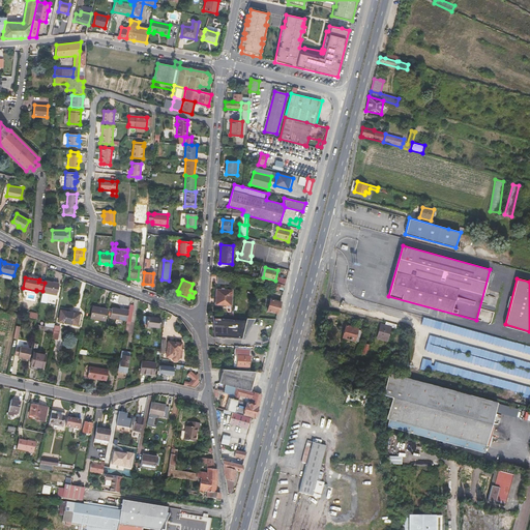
[(57,294),(59,284),(45,281),(45,283),(42,291),(41,300),(47,301),(49,293),(57,294)]
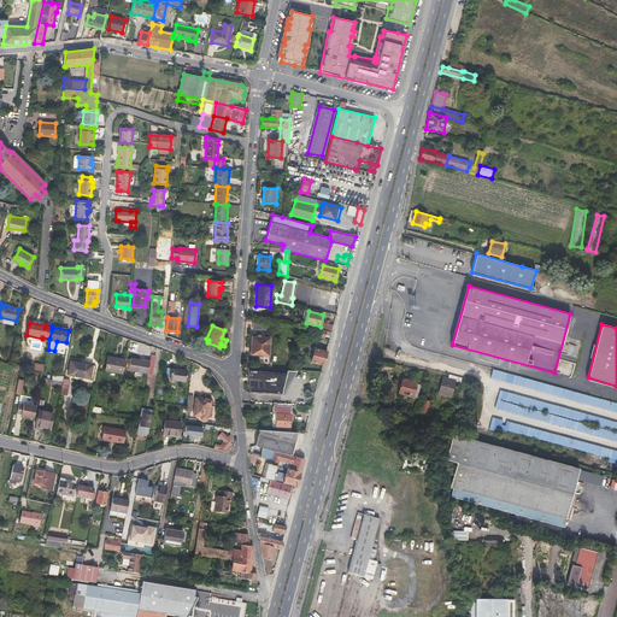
[(251,354),(269,356),(270,338),(252,336),(251,354)]
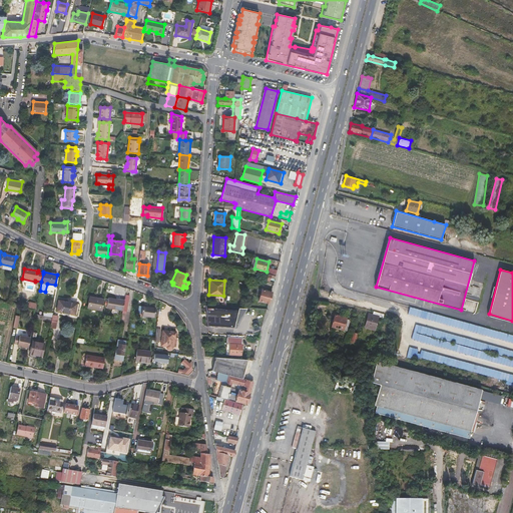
[(262,290),(259,301),(269,304),(272,293),(262,290)]
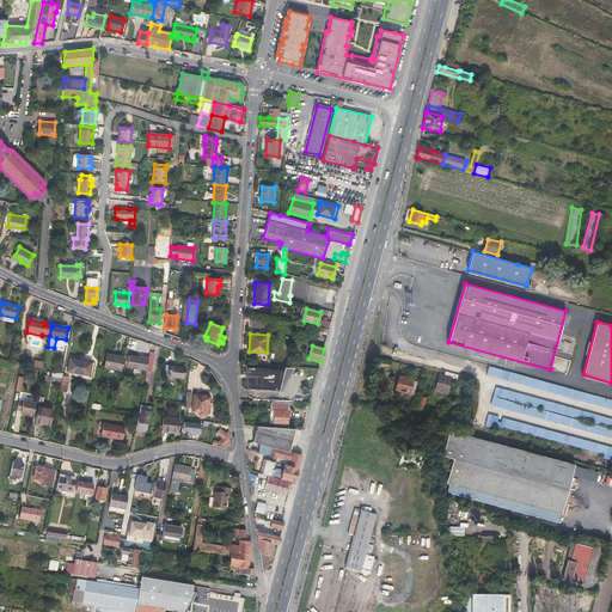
[(106,354),(104,367),(122,371),(124,359),(114,357),(115,355),(106,354)]
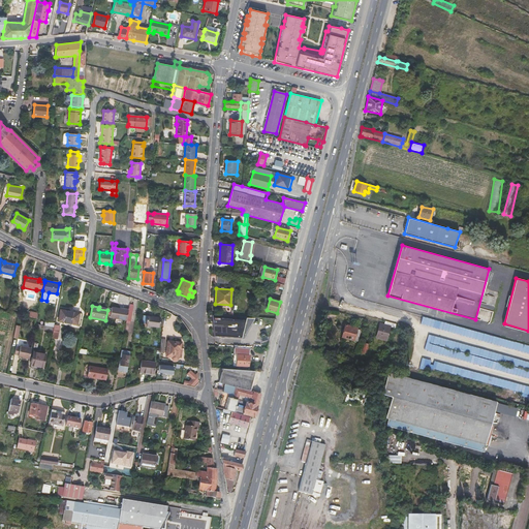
[(112,307),(110,317),(126,319),(128,310),(112,307)]
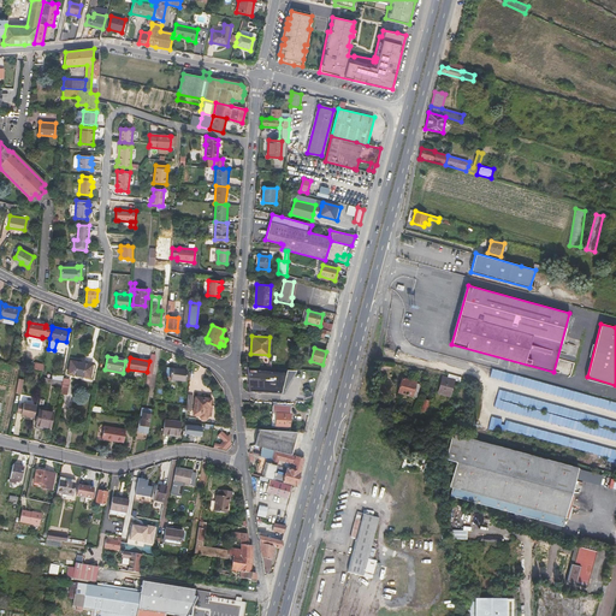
[(71,361),(69,373),(86,377),(88,366),(82,365),(82,362),(71,361)]
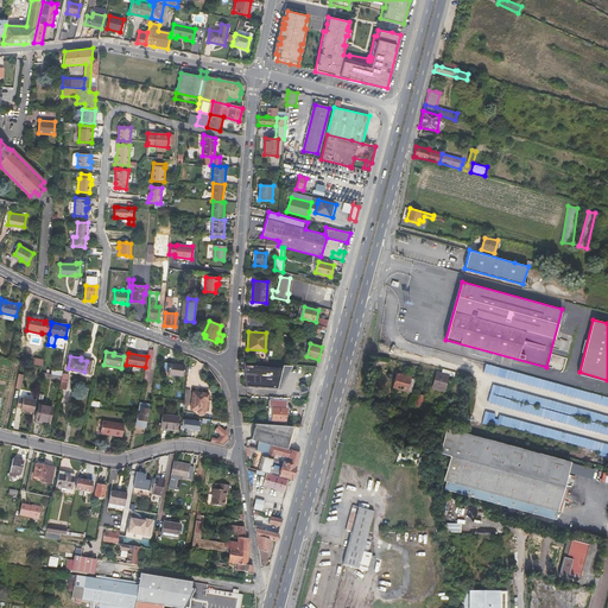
[(246,386),(277,387),(283,363),(267,362),(241,361),(241,365),(245,365),(246,386)]
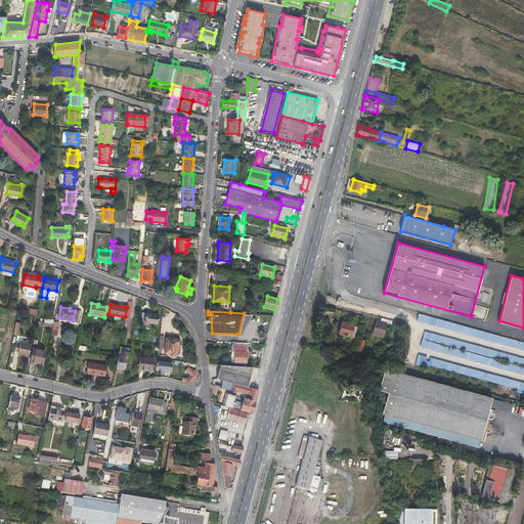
[(159,314),(145,312),(144,320),(144,322),(157,324),(159,314)]
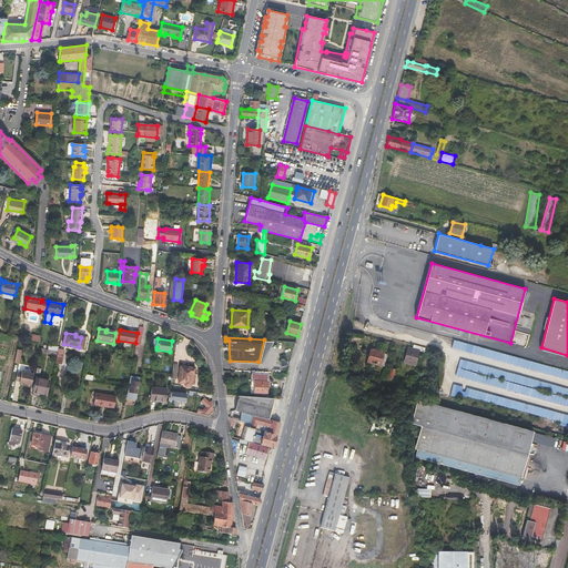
[(424,352),(425,347),(414,345),(413,348),(408,347),(404,362),(415,365),(418,351),(424,352)]
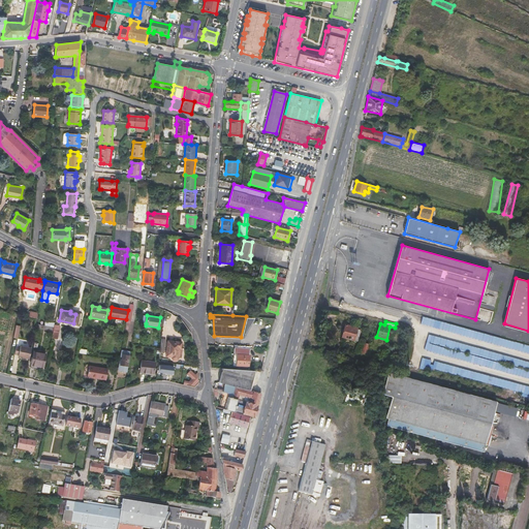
[(54,327),(51,325),(44,324),(36,323),(35,328),(45,329),(44,332),(53,334),(54,327)]
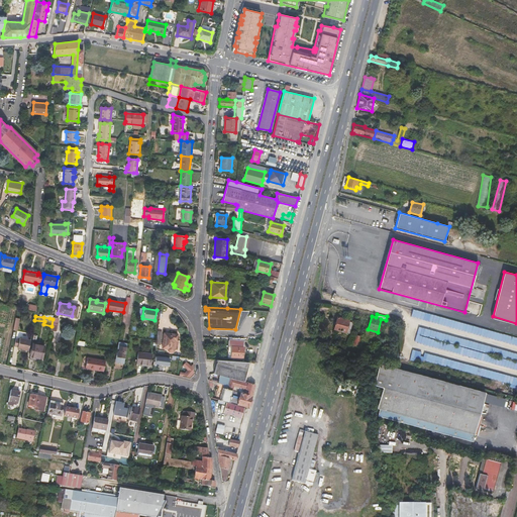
[(350,333),(353,322),(349,321),(349,320),(337,317),(334,329),(350,333)]
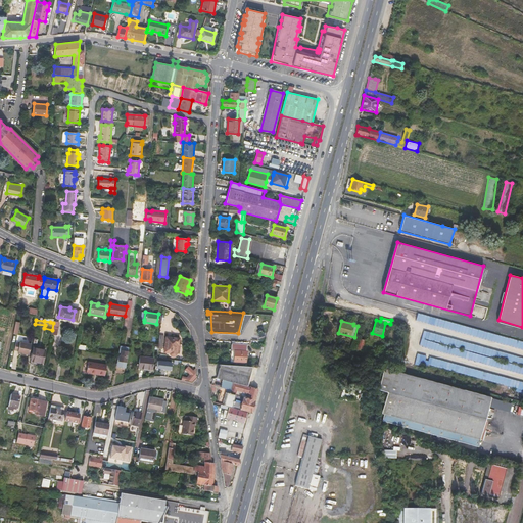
[(423,331),(420,347),(522,372),(522,358),(516,355),(514,363),(509,362),(511,352),(423,331)]
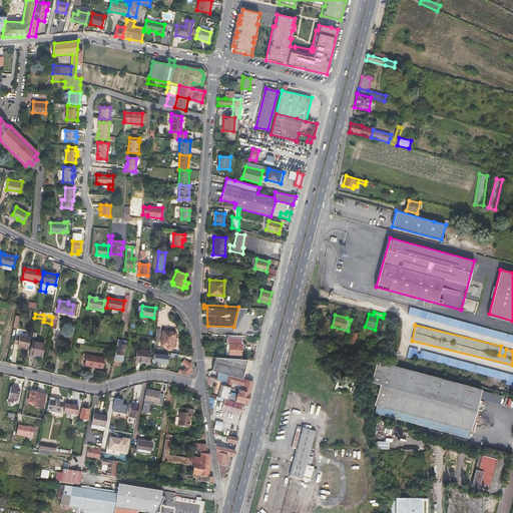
[(171,348),(171,347),(172,346),(175,346),(176,340),(175,340),(176,337),(175,337),(175,332),(163,331),(161,345),(166,346),(167,347),(168,348),(168,349),(170,349),(171,348)]
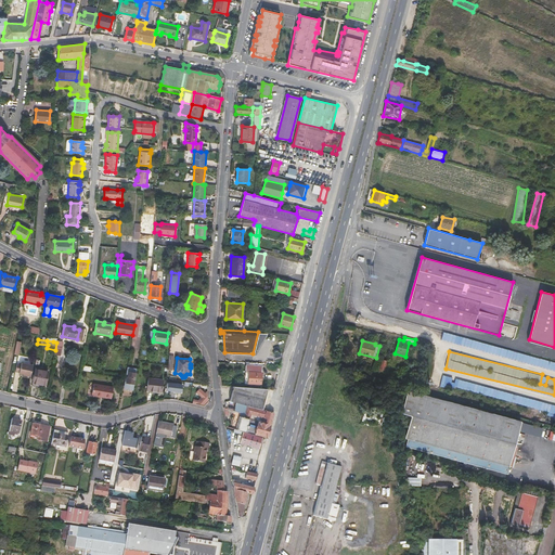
[(379,368),(376,368),(375,370),(384,372),(387,361),(382,359),(379,368)]
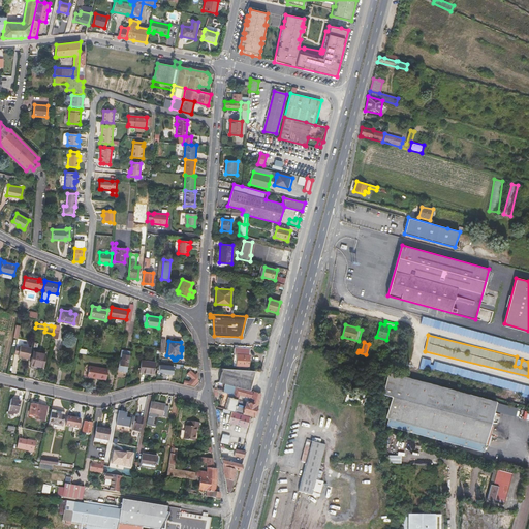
[(19,354),(19,356),(29,359),(32,347),(21,345),(21,347),(17,346),(14,354),(19,354)]
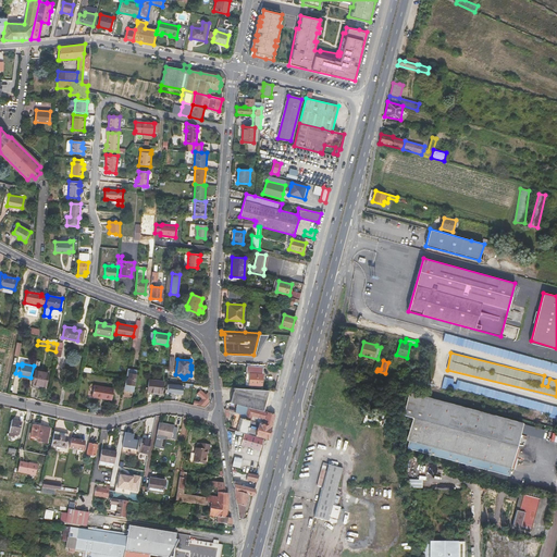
[(246,384),(261,386),(263,367),(247,366),(246,384)]
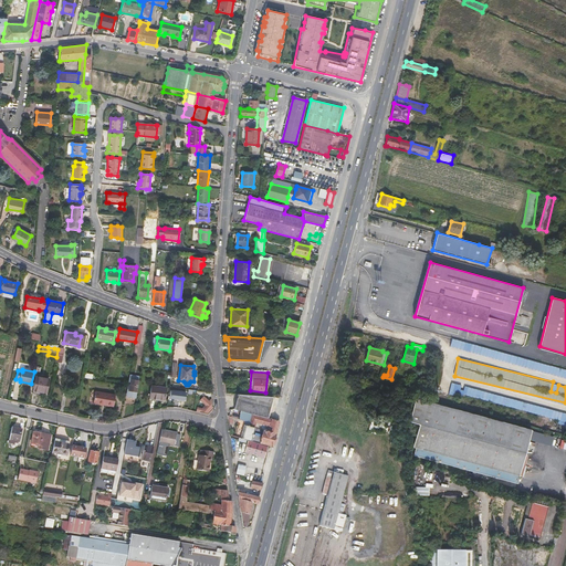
[(32,394),(45,396),(49,379),(35,377),(32,394)]
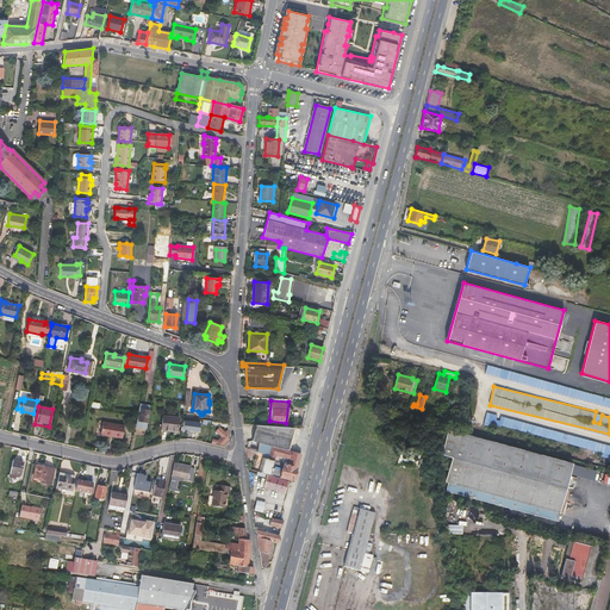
[(147,428),(149,410),(142,409),(141,414),(138,427),(147,428)]
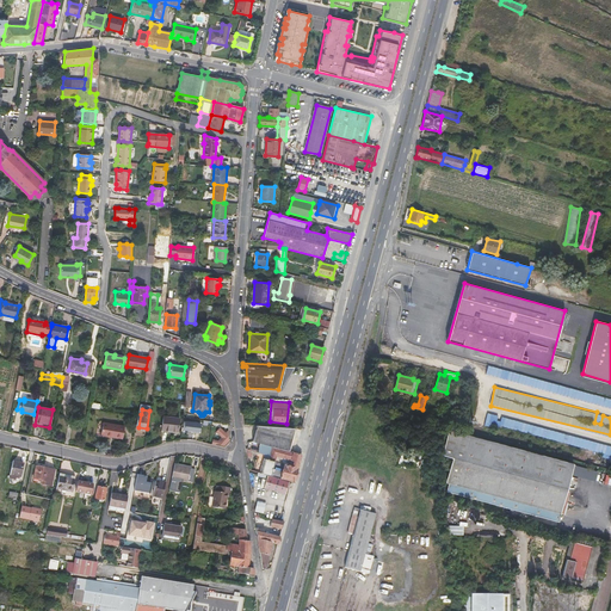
[(610,458),(610,444),(487,414),(485,425),(499,429),(499,426),(604,451),(603,457),(610,458)]
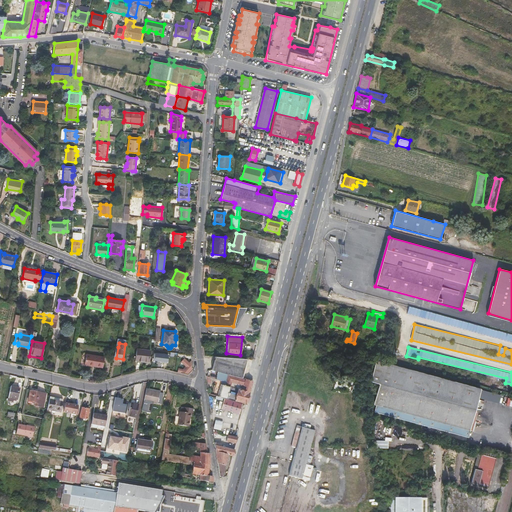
[(150,351),(138,349),(136,359),(142,360),(149,361),(150,351)]
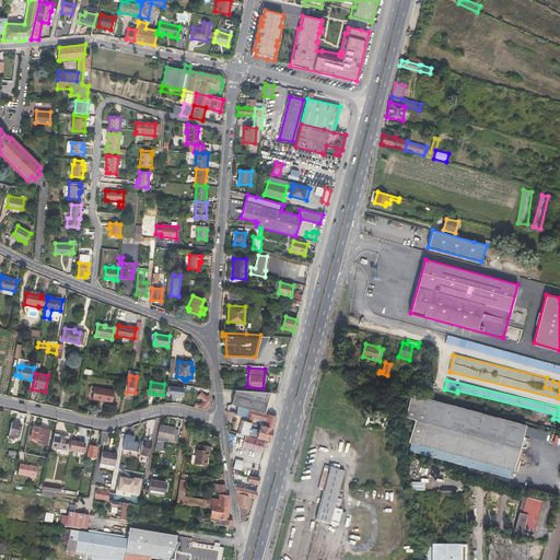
[(167,394),(183,396),(184,388),(168,386),(167,394)]
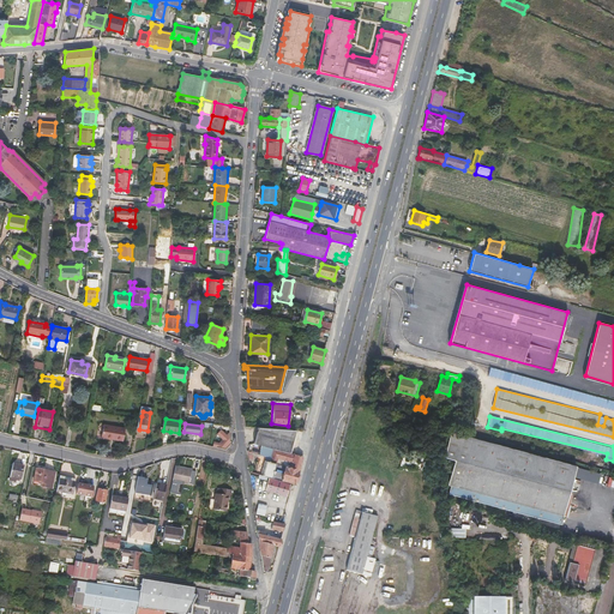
[(125,428),(104,425),(102,434),(114,437),(114,439),(122,440),(125,428)]
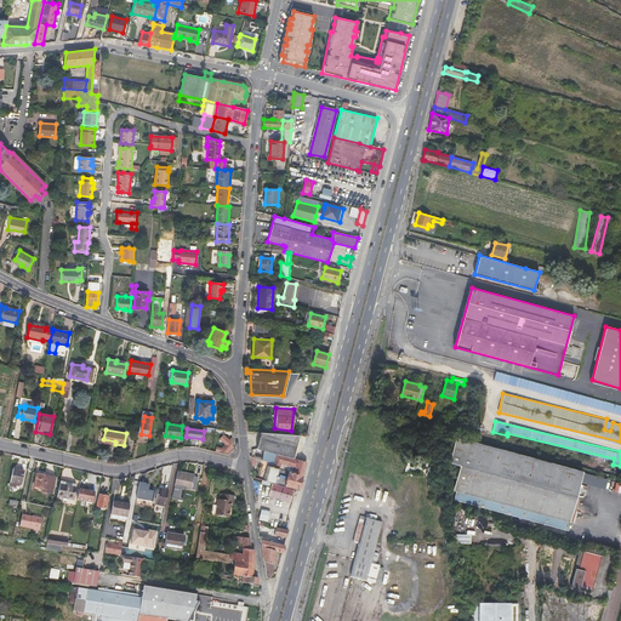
[(300,436),(261,432),(257,449),(265,450),(277,454),(289,457),(292,459),(300,436)]
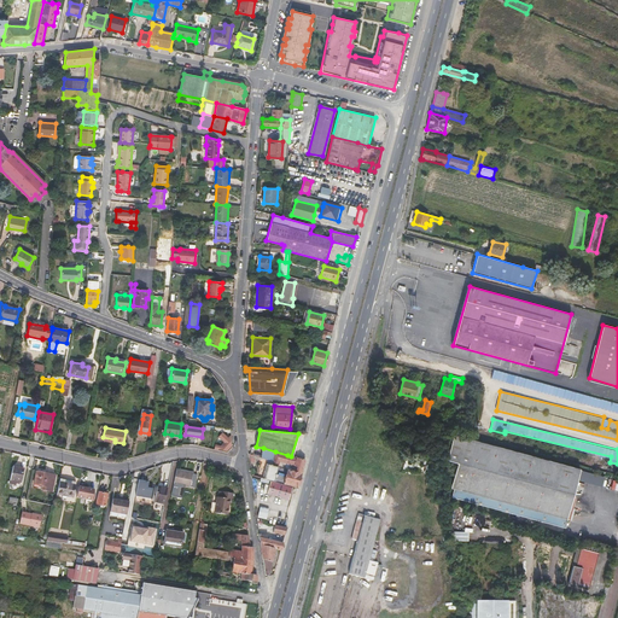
[(227,453),(233,447),(232,437),(229,438),(225,433),(220,437),(226,443),(222,447),(219,445),(217,450),(227,453)]
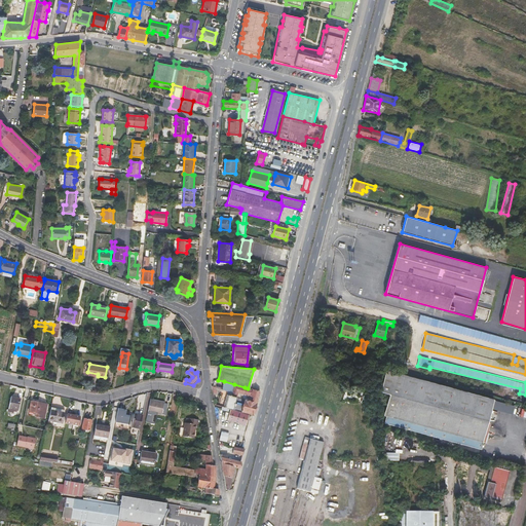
[(493,399),(396,372),(384,416),(386,416),(384,423),(480,449),(493,399)]
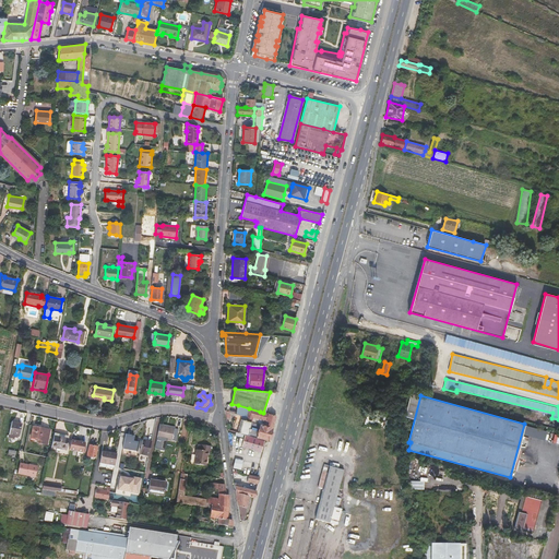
[(247,416),(249,408),(238,405),(236,414),(241,416),(247,417),(247,416)]
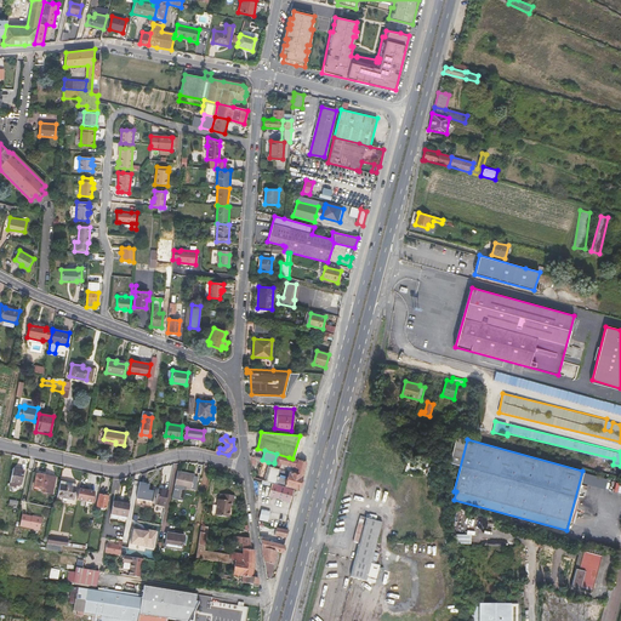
[(280,463),(296,467),(298,460),(292,459),(289,457),(277,454),(274,462),(280,463)]
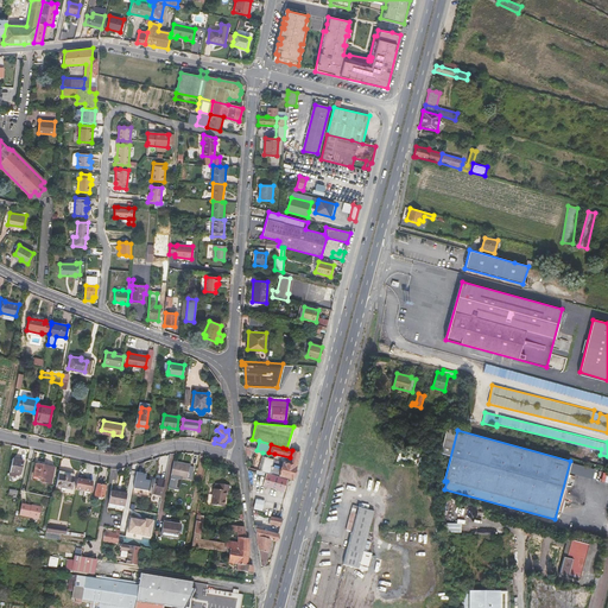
[(283,462),(280,469),(271,467),(270,473),(292,480),(299,453),(293,450),(292,450),(290,457),(291,458),(289,464),(283,462)]
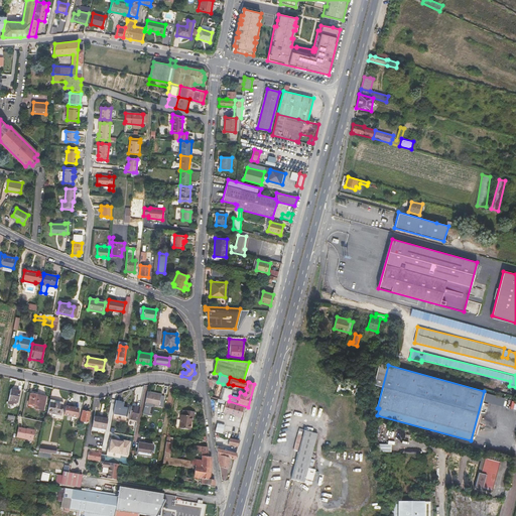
[(223,387),(220,399),(229,401),(230,396),(232,389),(227,388),(223,387)]
